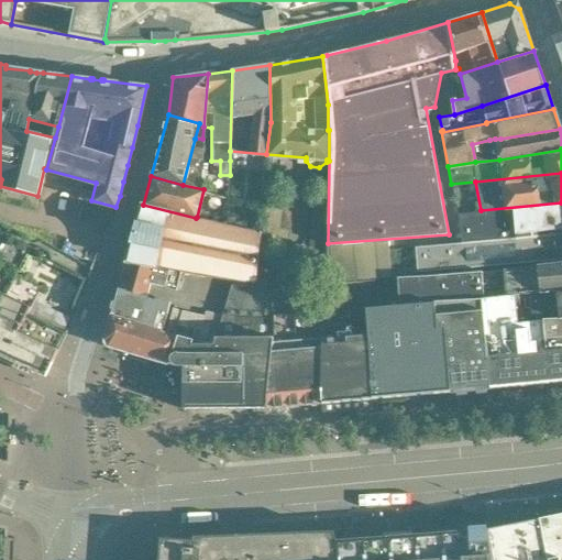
[(561,230),(561,202),(481,210),(458,211),(462,241),(516,235),(561,230)]
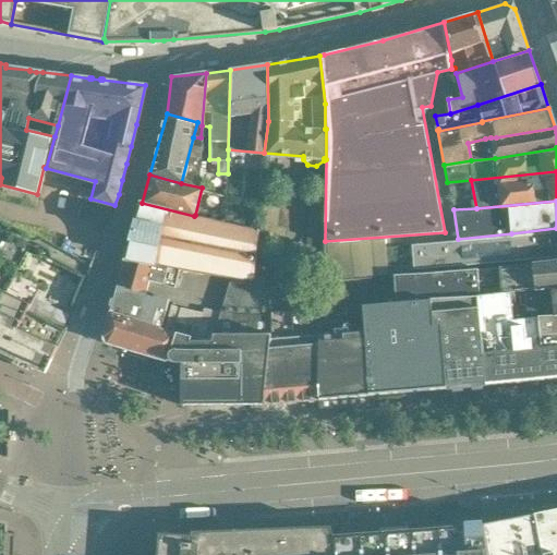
[(253,279),(257,229),(195,215),(194,216),(142,203),(121,270),(121,274),(118,286),(145,292),(149,280),(174,286),(180,268),(239,279),(244,279),(253,279)]
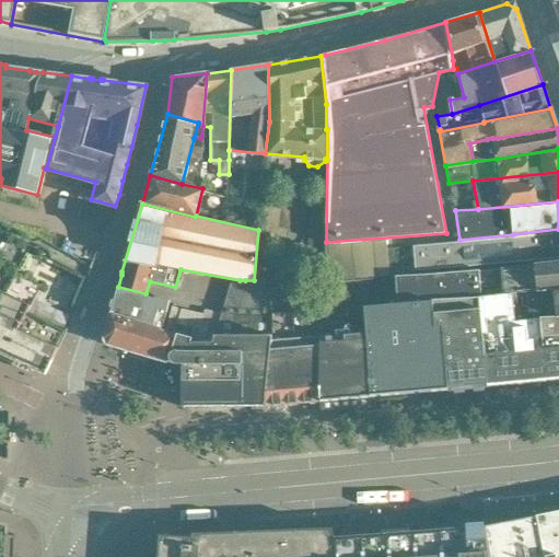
[(558,255),(558,229),(513,234),(459,240),(412,244),(415,268),(558,255)]
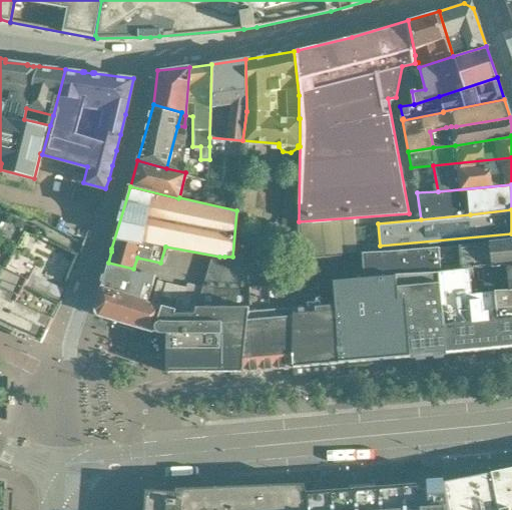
[(511,237),(442,245),(378,250),(361,252),(364,278),(396,275),(396,274),(431,272),(431,271),(439,270),(470,267),(470,266),(483,265),(483,268),(511,266),(511,237)]
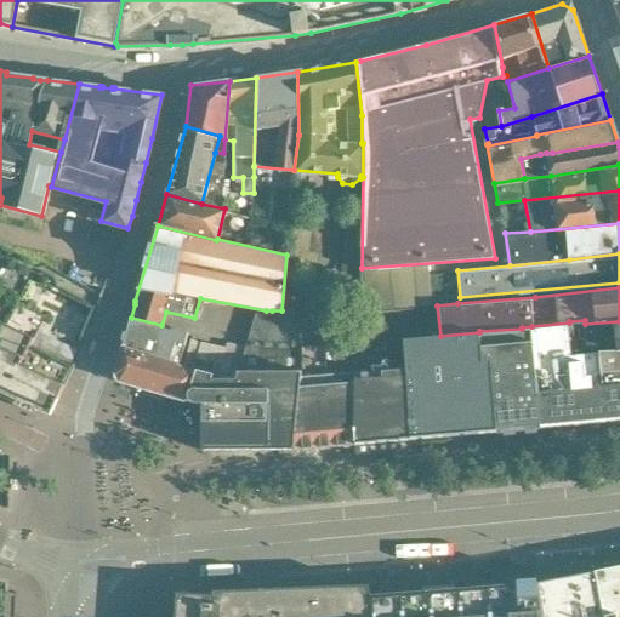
[(177,361),(187,330),(161,325),(131,318),(123,346),(177,361)]
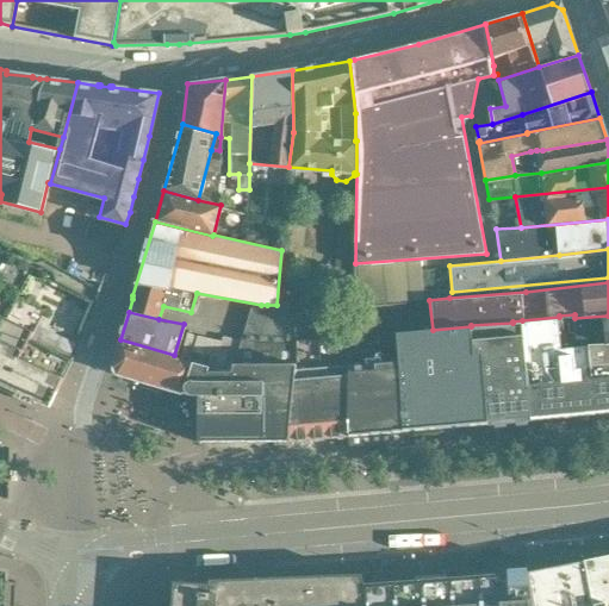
[(32,331),(0,314),(0,387),(29,401),(31,398),(48,405),(62,378),(72,358),(29,338),(32,331)]
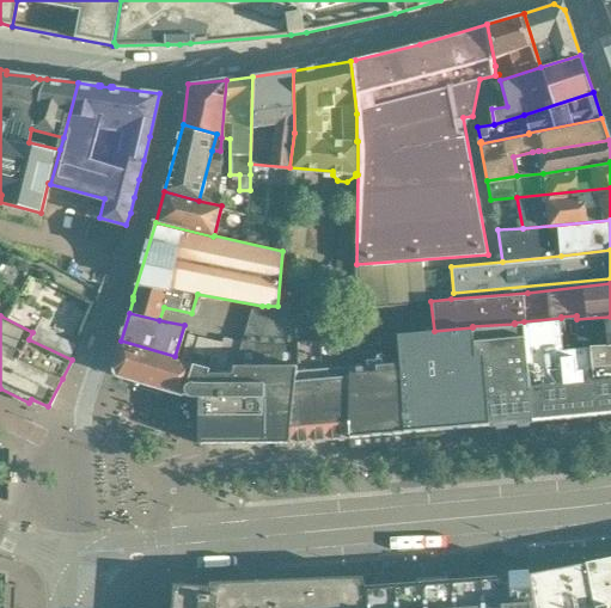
[(610,344),(610,317),(576,319),(576,315),(561,317),(561,318),(561,348),(578,347),(578,348),(590,348),(590,347),(610,344)]
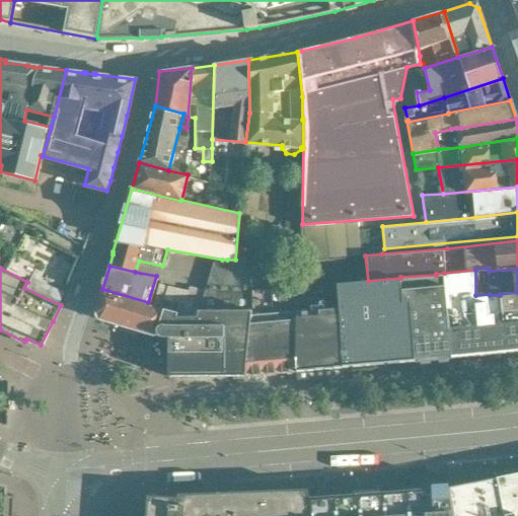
[(291,270),(288,273),(290,283),(301,280),(298,269),(291,270)]
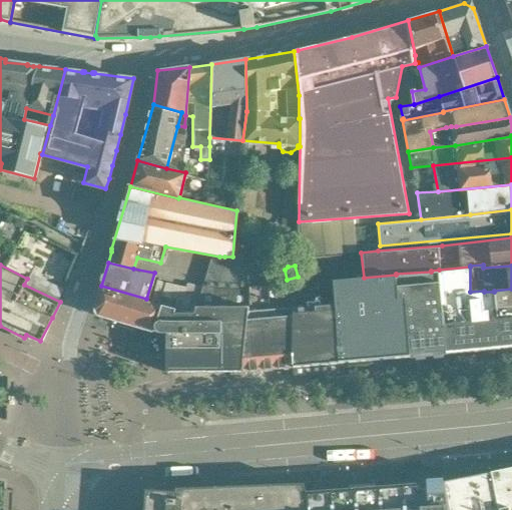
[(511,316),(496,318),(494,292),(484,292),(484,291),(470,292),(470,267),(439,270),(431,271),(431,272),(396,274),(396,275),(398,297),(405,297),(410,356),(412,356),(448,352),(453,353),(511,346),(511,316)]
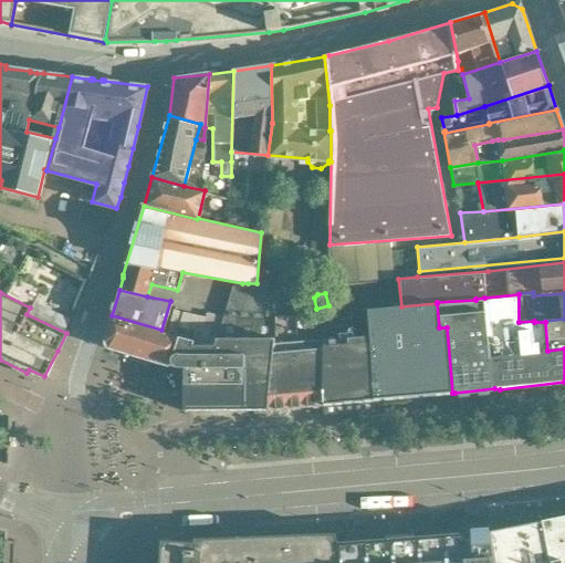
[(439,327),(437,303),(401,306),(366,308),(367,318),(374,399),(452,393),(447,327),(439,327)]
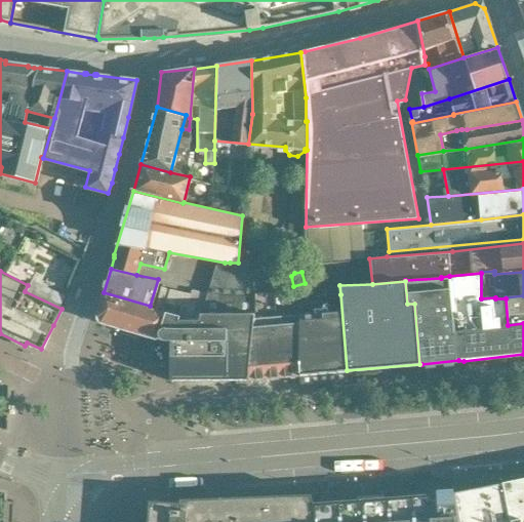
[(347,370),(340,294),(323,295),(322,286),(295,288),(296,315),(298,315),(298,374),(347,370)]
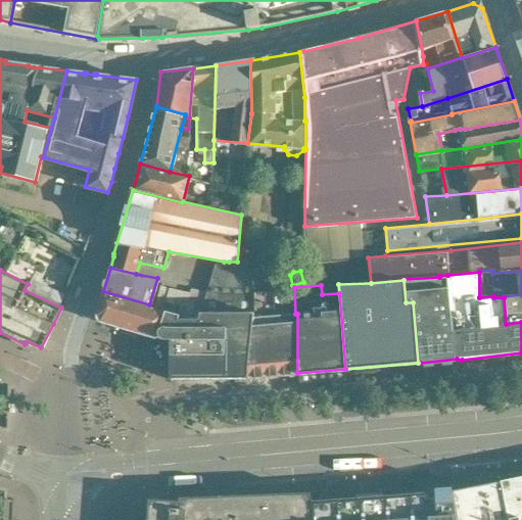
[(295,314),(294,287),(254,291),(254,315),(248,377),(297,373),(297,314),(295,314)]
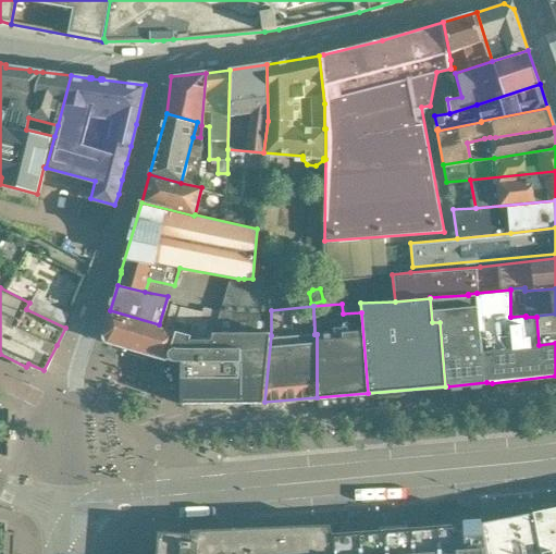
[(271,335),(271,310),(258,311),(236,310),(218,309),(210,337),(173,329),(165,358),(173,361),(182,361),(181,364),(181,403),(183,403),(190,402),(261,402),(264,402),(271,335)]
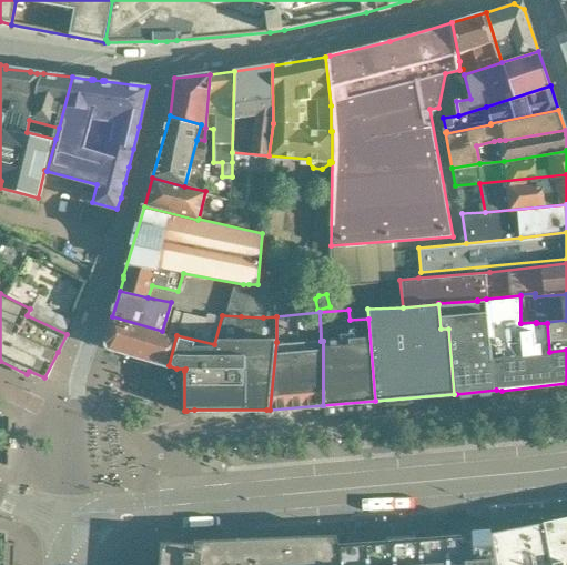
[(169,365),(176,335),(162,332),(162,331),(112,316),(105,341),(105,343),(105,344),(107,345),(108,346),(108,347),(109,347),(169,365)]
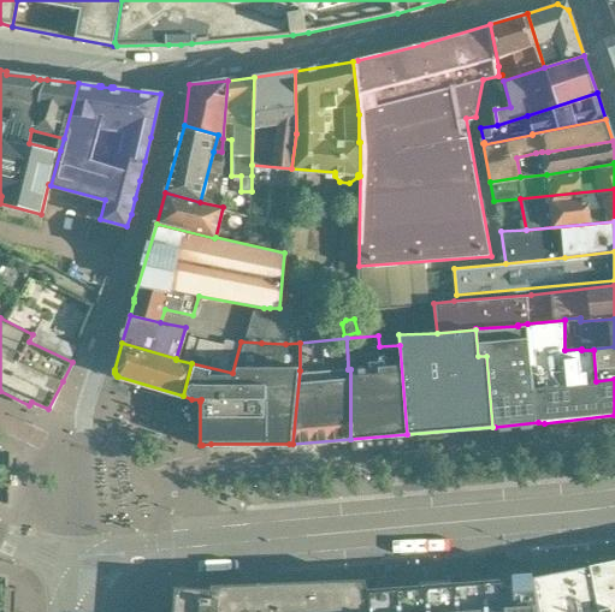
[(614,346),(593,349),(593,350),(596,381),(614,379),(614,346)]
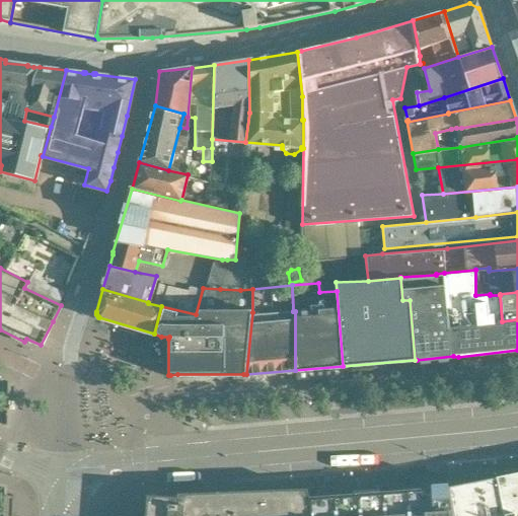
[(517,515),(517,471),(505,474),(497,476),(503,505),(504,515),(517,515)]
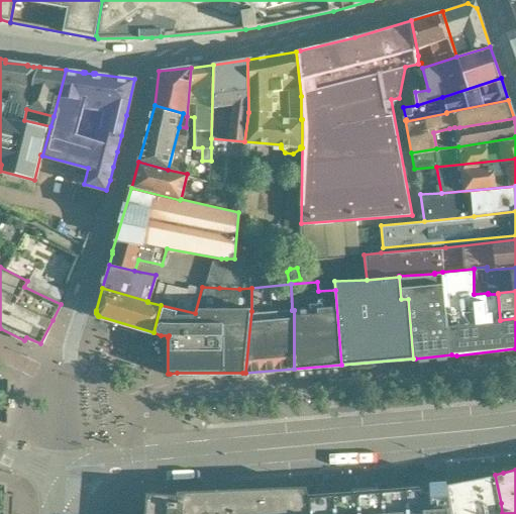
[(502,513),(501,503),(495,475),(446,485),(451,513),(502,513)]
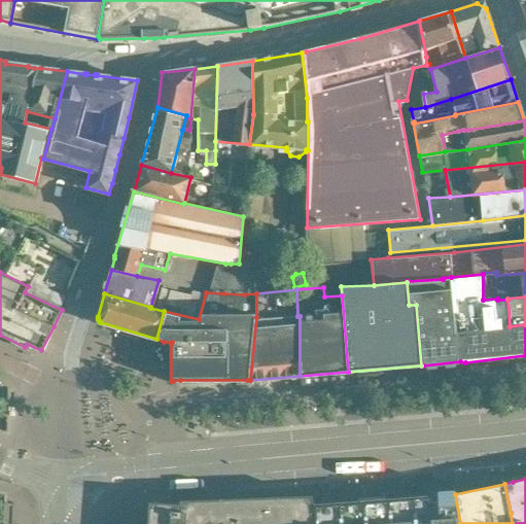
[(460,523),(455,494),(455,490),(437,491),(439,495),(313,504),(313,507),(315,523),(460,523)]
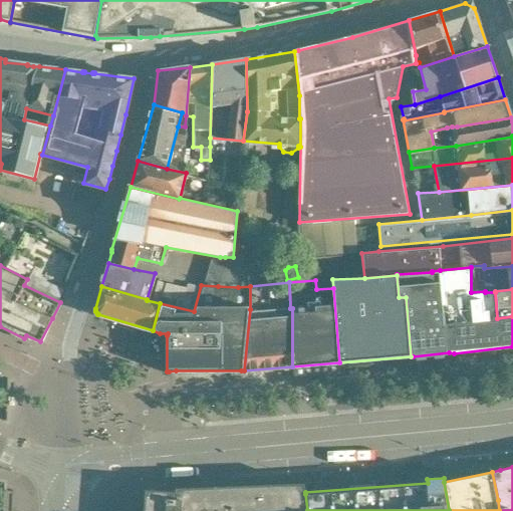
[(307,510),(305,494),(304,484),(177,489),(177,493),(147,490),(145,510),(307,510)]
